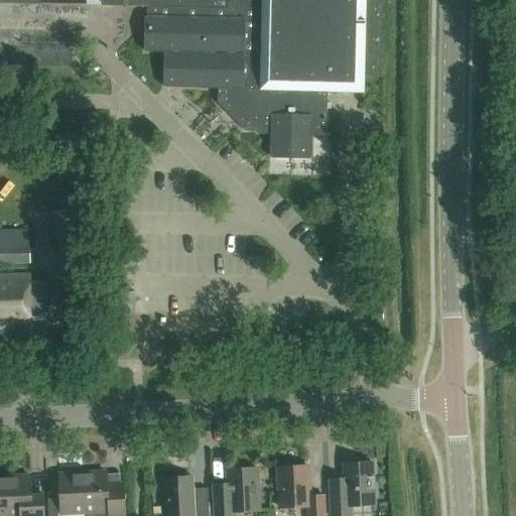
[(165,88),(194,89),(219,90),(218,103),(246,132),(259,132),(259,135),(270,135),(270,156),(311,157),(312,136),(327,136),(328,92),(364,93),(364,77),(381,77),(383,0),(227,0),(227,9),(147,7),(146,52),(166,53),(165,88)]
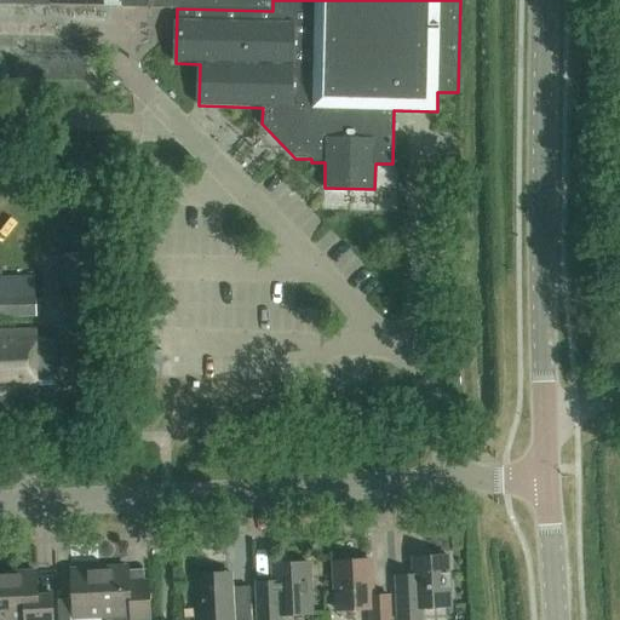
[(35,292),(0,291),(0,316),(35,316),(35,292)]
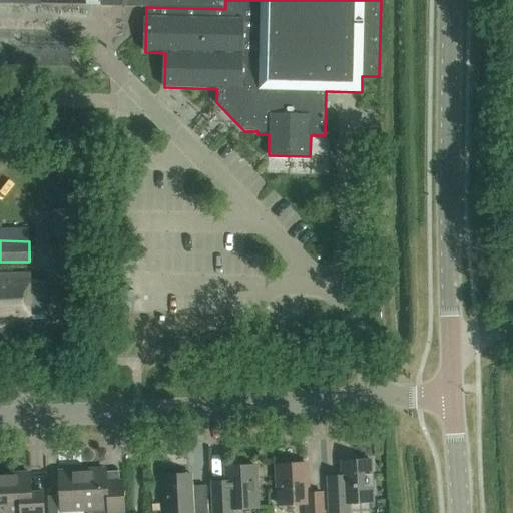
[(31,315),(47,314),(45,281),(29,282),(28,275),(0,277),(0,326),(15,326),(14,321),(31,321),(31,315)]
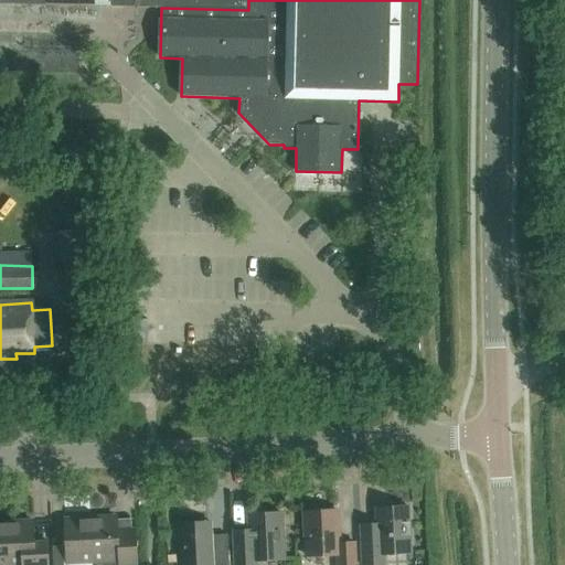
[(384,564),(385,554),(411,553),(409,508),(376,509),(377,530),(362,531),(363,564),(384,564)]
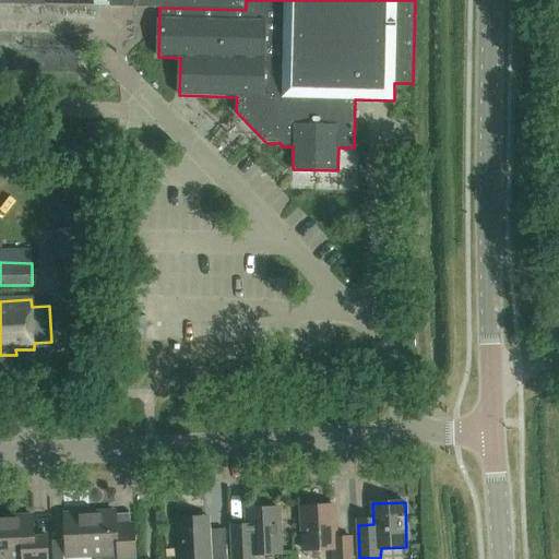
[(334,558),(352,558),(352,537),(335,538),(334,506),(302,507),(304,550),(334,549),(334,558)]
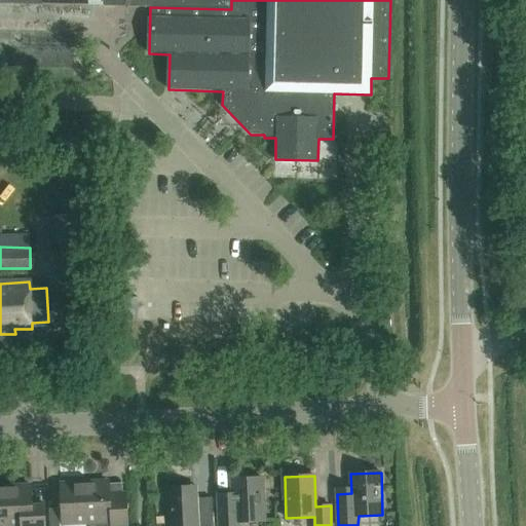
[(239,525),(239,522),(265,521),(262,478),(232,480),(232,499),(218,500),(218,525),(239,525)]
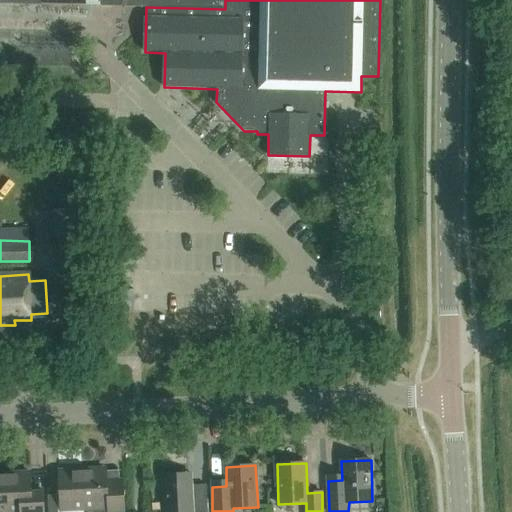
[(82,469),(84,510),(96,509),(97,511),(121,511),(120,487),(107,488),(106,468),(82,469)]
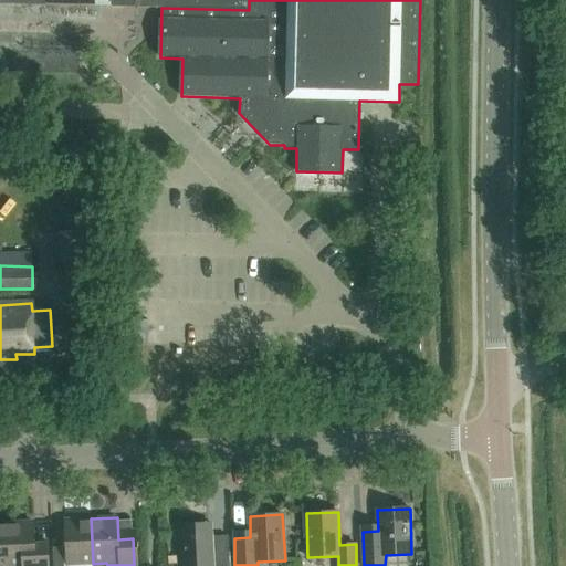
[(93,564),(91,519),(65,521),(66,547),(53,547),(53,565),(67,565),(93,564)]
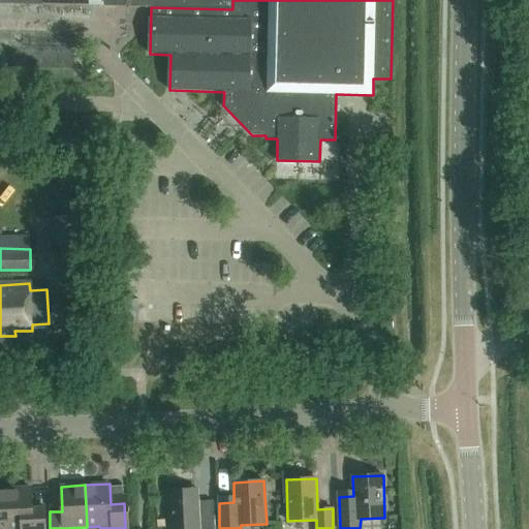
[(8,528),(45,528),(44,507),(32,507),(31,488),(7,489),(8,528)]
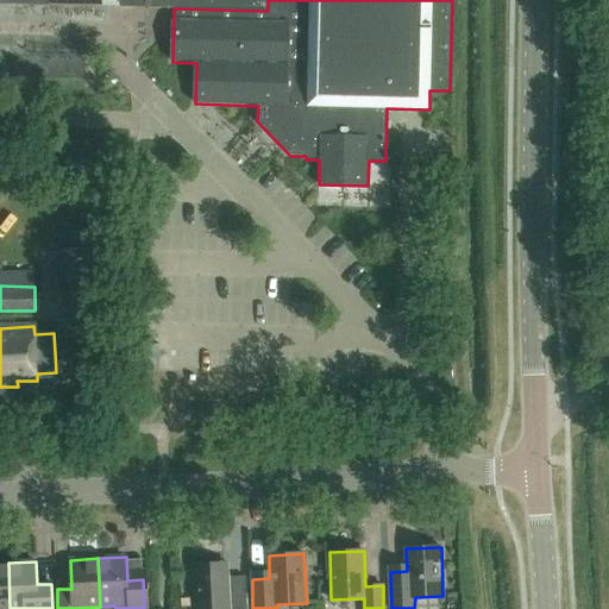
[(10,608),(8,563),(0,563),(0,608),(10,608)]
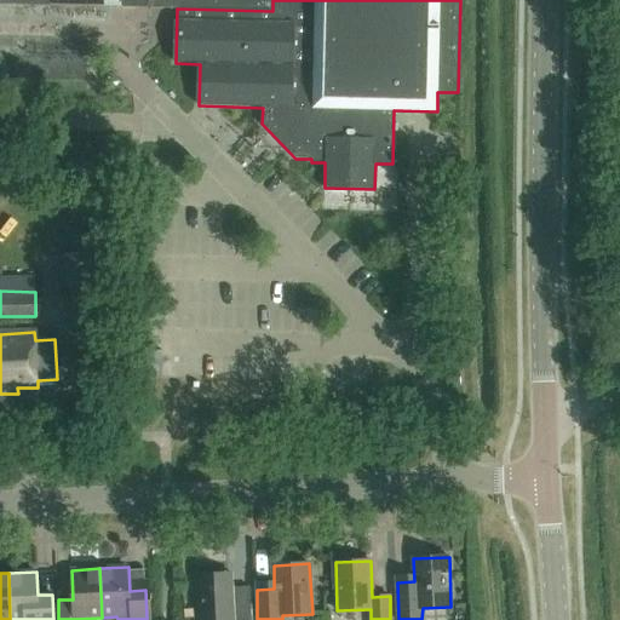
[(251,619),(250,587),(231,589),(230,578),(199,579),(200,619),(251,619)]
